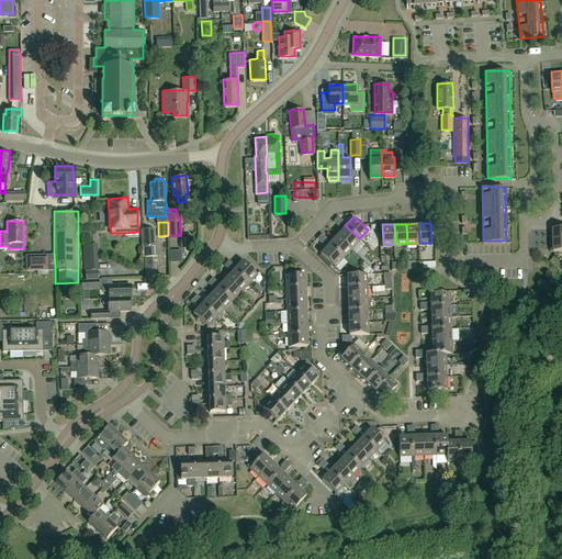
[(359,238),(345,225),(337,234),(351,247),(359,238)]
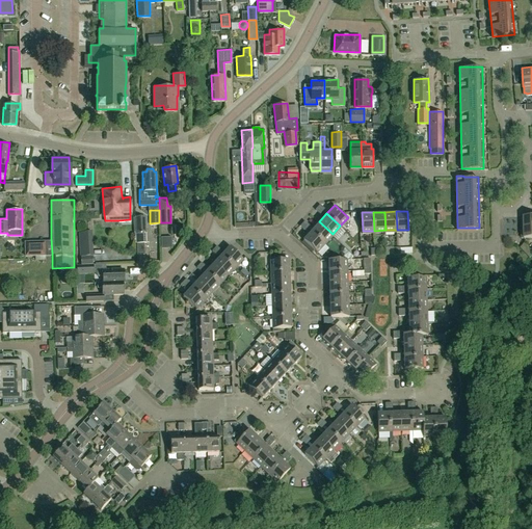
[(147,231),(145,214),(135,215),(136,232),(147,231)]
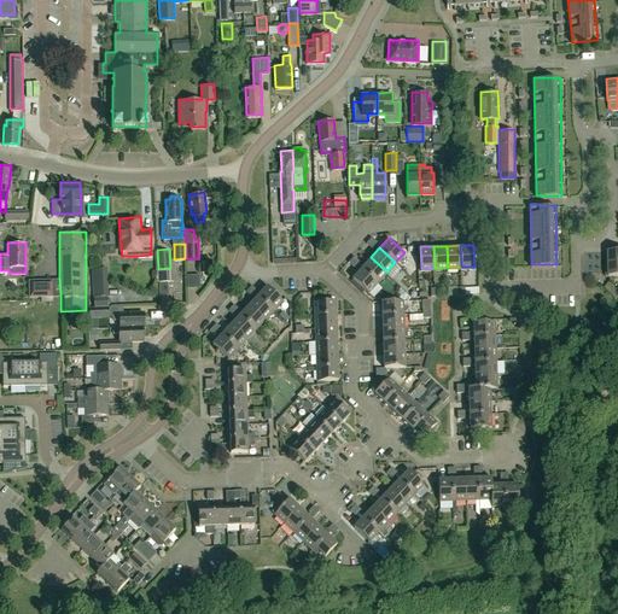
[(605,262),(617,262),(617,249),(605,250),(605,262)]
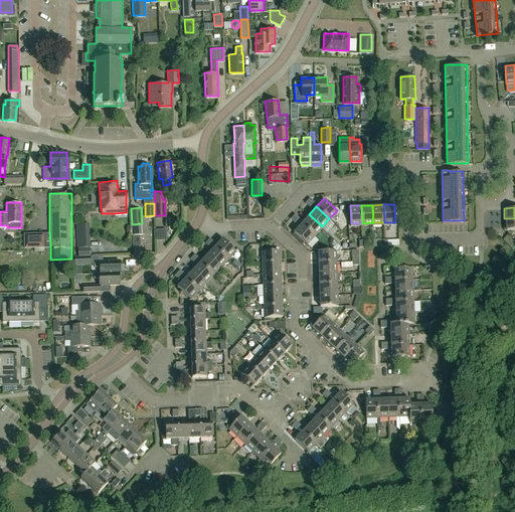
[(322,226),(309,214),(302,222),(315,234),(322,226)]
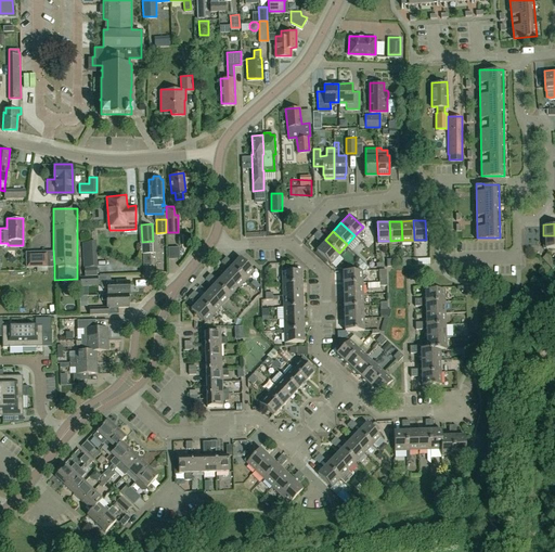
[(554,235),(543,235),(544,247),(554,246),(554,235)]
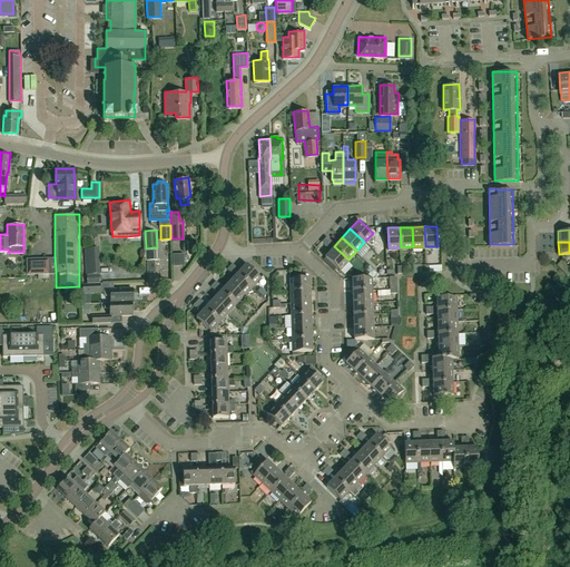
[(349,260),(334,246),(325,255),(340,269),(349,260)]
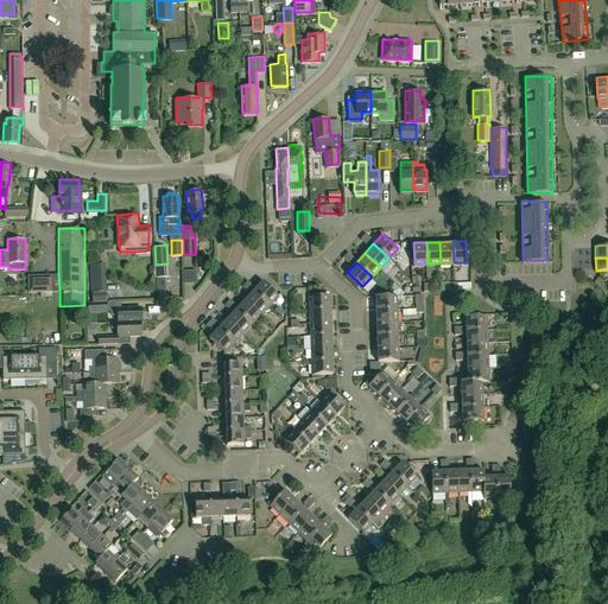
[(59,290),(58,273),(27,274),(27,291),(59,290)]
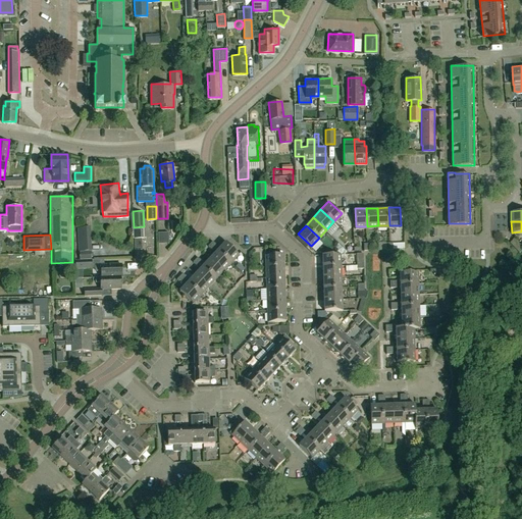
[(521,249),(521,245),(514,237),(510,241),(519,252),(521,249)]
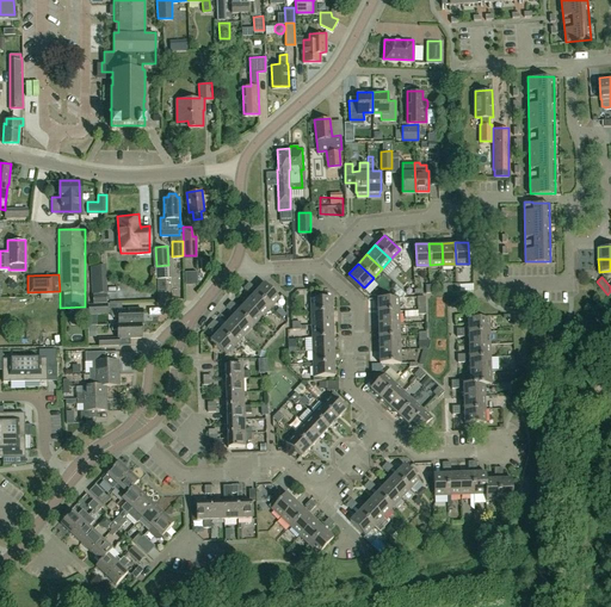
[(254,291),(270,305),(279,296),(264,280),(254,291)]
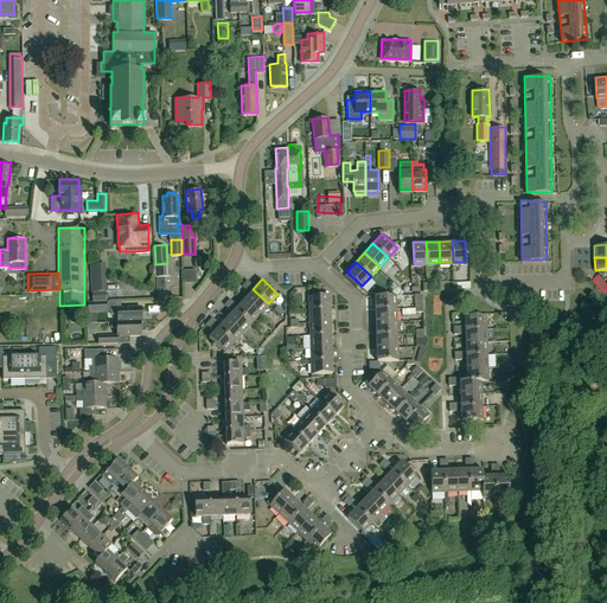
[(253,289),(244,299),(260,313),(268,303),(253,289)]
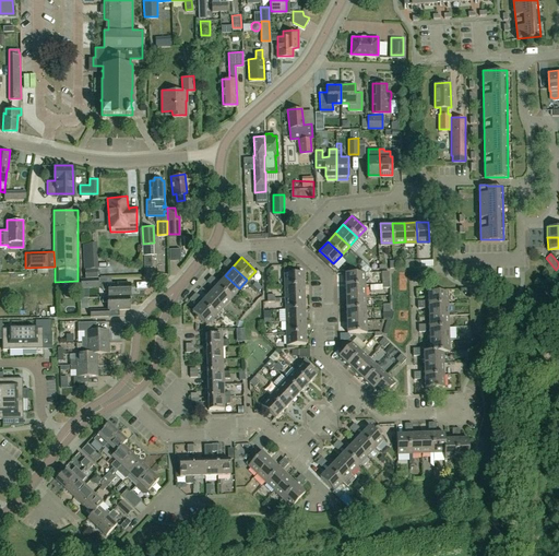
[(285,282),(305,282),(304,271),(292,271),(292,268),(284,269),(285,282)]
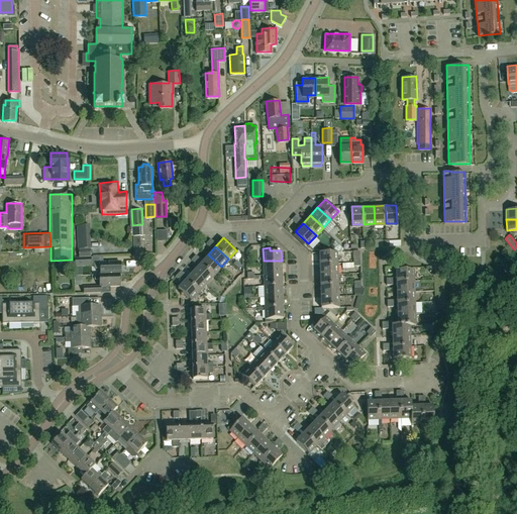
[(320,262),(338,262),(338,255),(337,250),(320,250),(320,262)]
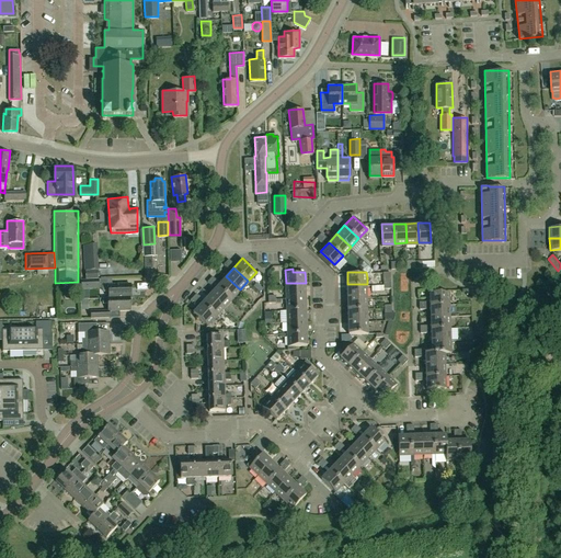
[(107,296),(129,295),(130,295),(130,282),(112,283),(112,276),(80,277),(80,287),(99,287),(99,286),(102,286),(102,288),(103,289),(109,289),(109,295),(107,295),(107,296)]
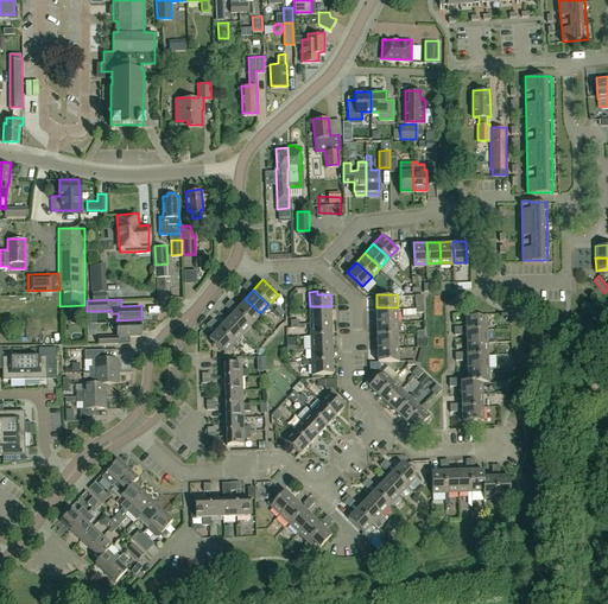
[(245,299),(235,307),(251,323),(260,313),(245,299)]
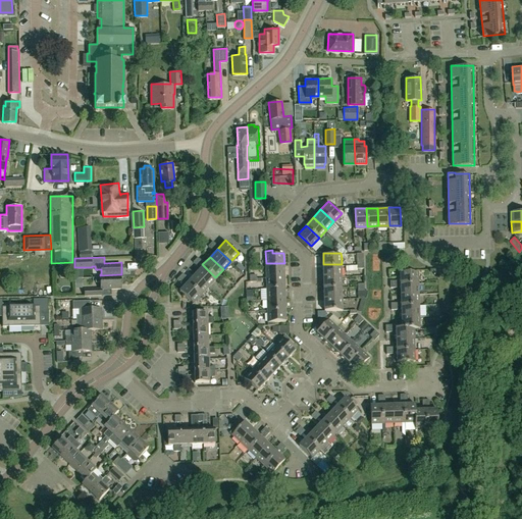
[(241,269),(244,266),(239,261),(236,264),(241,269)]
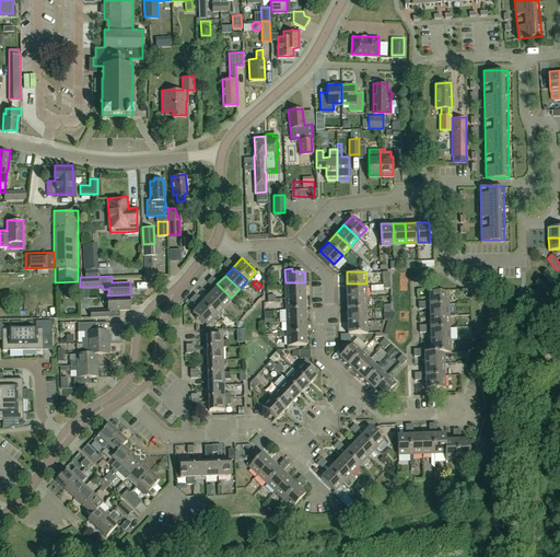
[(305,294),(305,282),(286,282),(286,296),(305,294)]
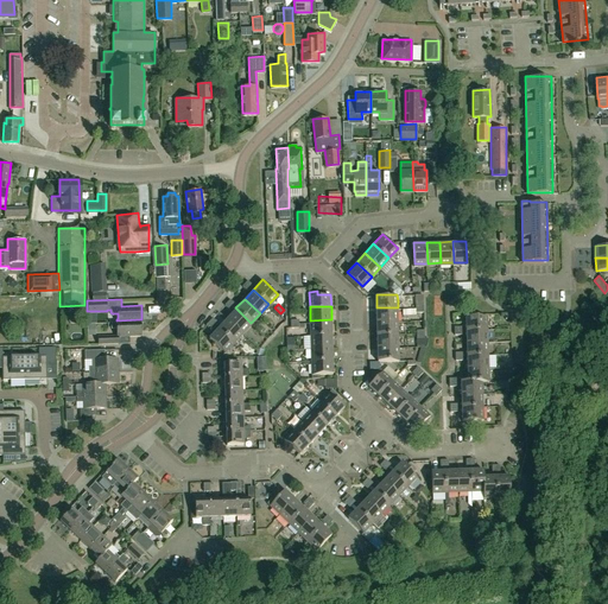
[(251,323),(235,307),(227,317),(242,331),(251,323)]
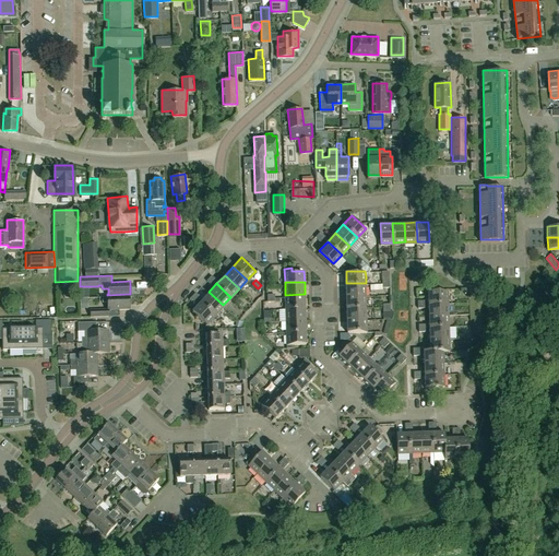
[(366,294),(366,283),(346,283),(346,295),(366,294)]
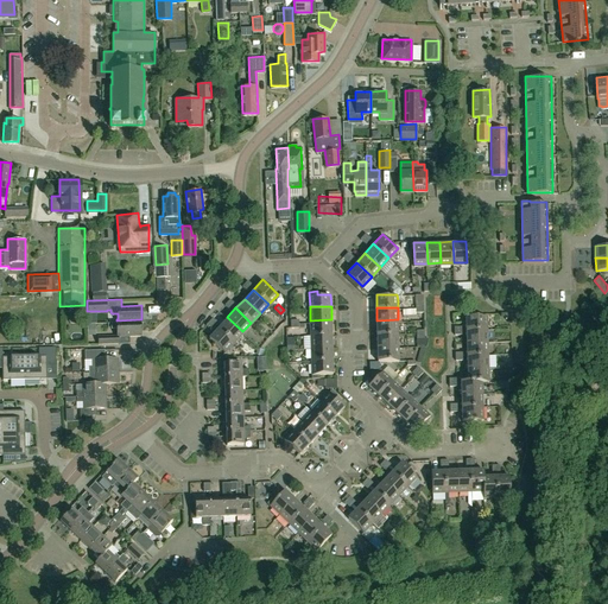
[(467,329),(487,329),(487,315),(467,315),(467,329)]
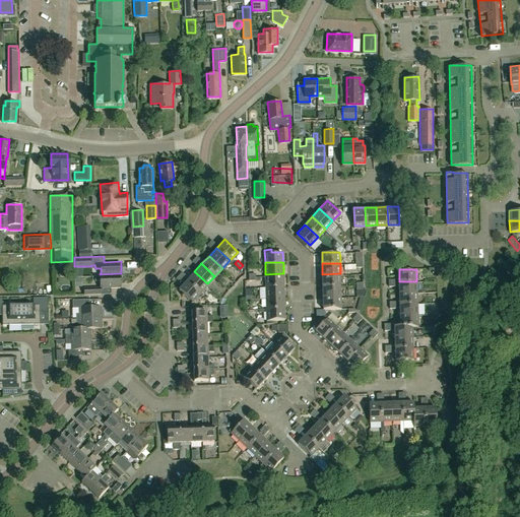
[(194,271),(187,279),(200,292),(207,283),(194,271)]
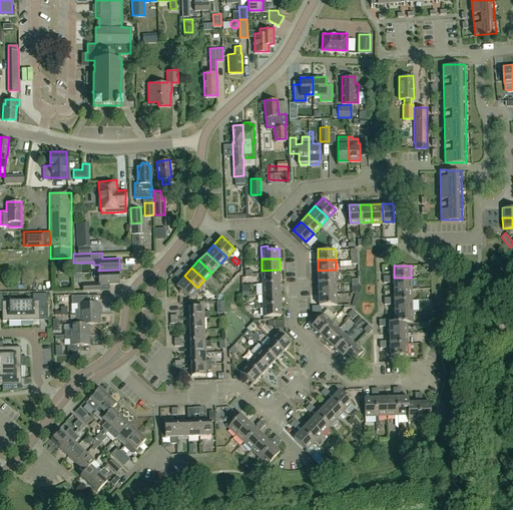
[(98,271),(93,271),(93,276),(98,276),(99,282),(109,282),(118,282),(118,270),(98,271)]
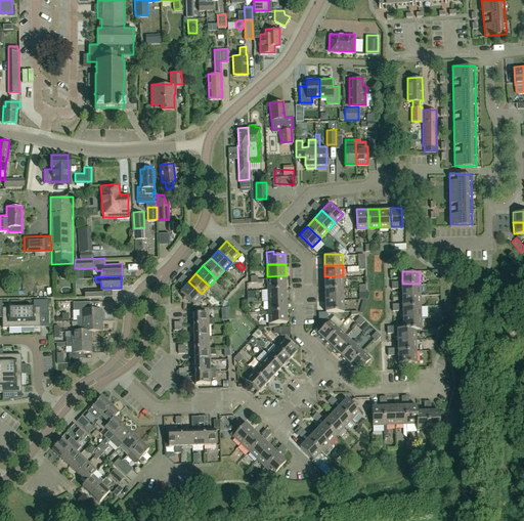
[(286,288),(286,275),(267,276),(268,289),(286,288)]
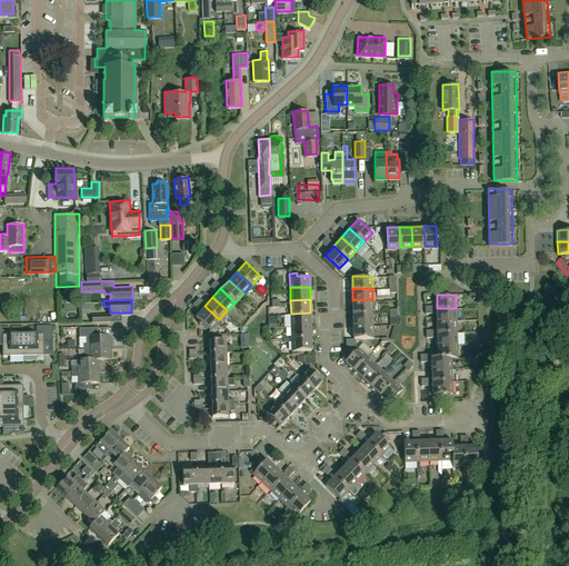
[(372,299),(352,300),(353,313),(373,311),(372,299)]
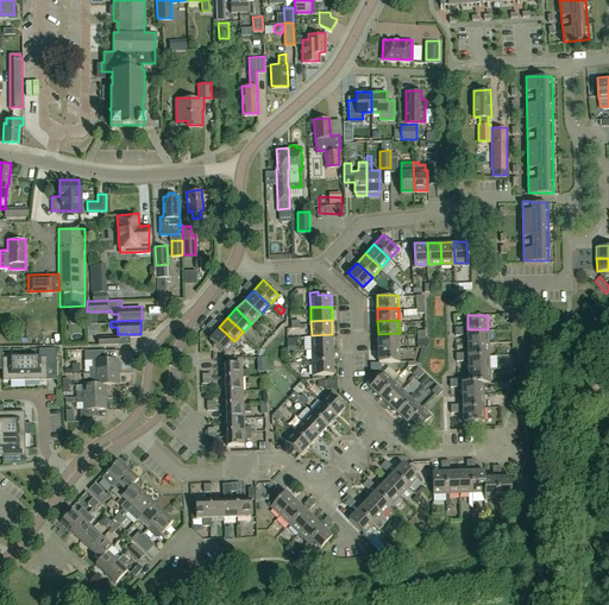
[(234,341),(219,327),(209,336),(225,351),(234,341)]
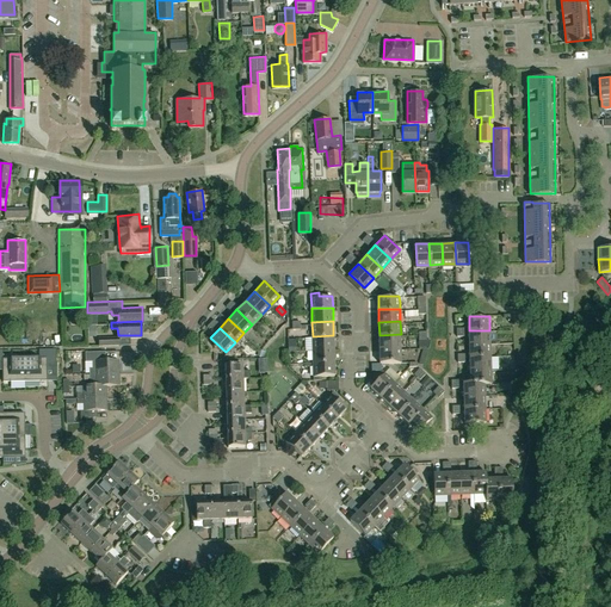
[(489,330),(469,330),(469,344),(491,342),(489,330)]
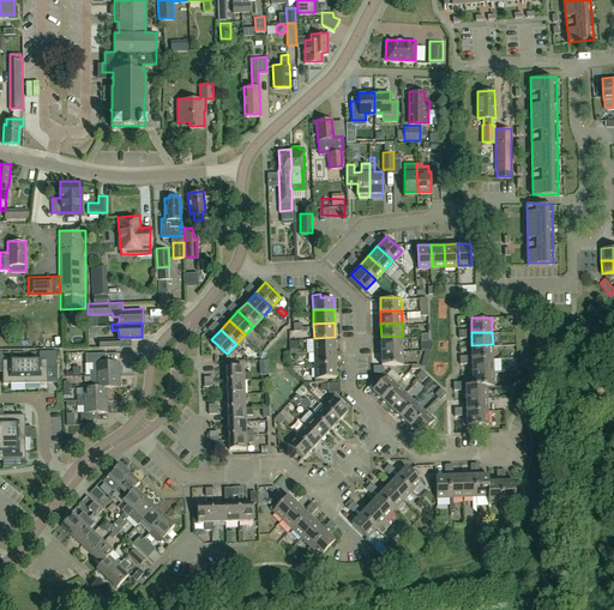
[(403,336),(381,337),(381,350),(403,349),(403,336)]
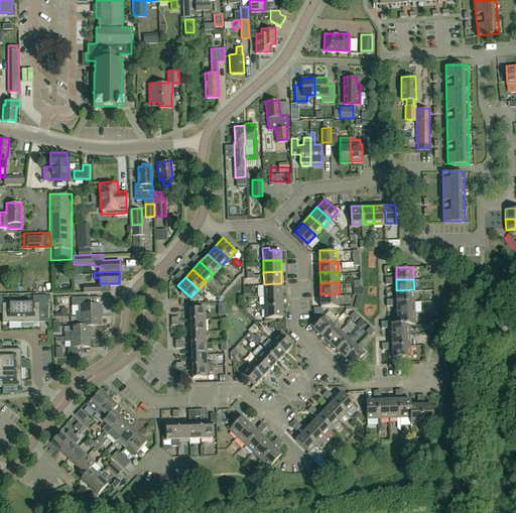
[(282,295),(281,283),(264,284),(264,296),(282,295)]
